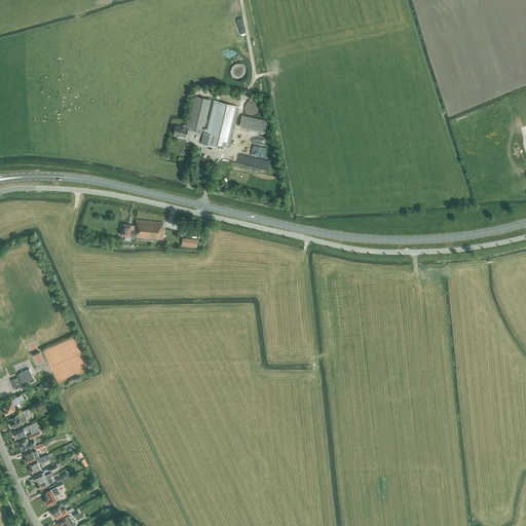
[(241,80),(242,80),(243,80),(245,79),(246,78),(247,77),(248,76),(248,75),(248,74),(248,73),(248,72),(248,71),(248,70),(248,69),(248,68),(247,68),(247,67),(246,66),(245,65),(243,64),(242,64),(241,63),(240,63),(239,63),(238,63),(237,63),(236,63),(236,64),(235,64),(234,65),(233,65),(232,66),(232,67),(231,67),(231,68),(231,69),(230,69),(230,70),(230,71),(230,72),(230,73),(230,74),(230,75),(231,76),(231,77),(232,77),(232,78),(233,78),(233,79),(234,80),(235,80),(236,80),(237,81),(238,81),(239,81),(240,81),(241,81),(241,80)]
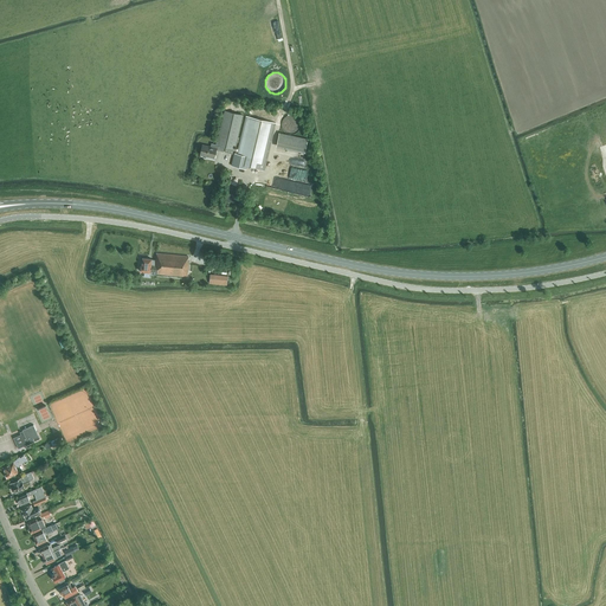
[(234,149),(243,115),(225,110),(217,141),(214,148),(202,144),(200,155),(214,159),(217,150),(224,152),(224,147),(234,149)]
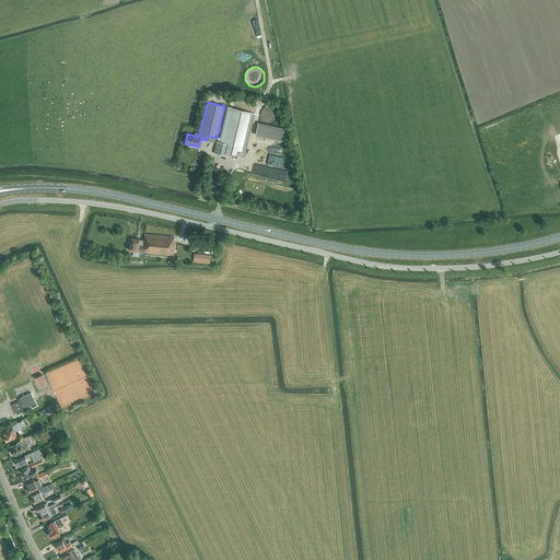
[(269,124),(270,124),(271,124),(272,124),(273,123),(275,121),(276,120),(277,119),(277,118),(278,117),(278,115),(278,114),(277,113),(277,112),(276,111),(275,109),(273,108),(272,107),(271,107),(270,106),(269,106),(267,106),(266,107),(265,107),(264,108),(263,109),(261,111),(261,112),(260,113),(260,114),(260,115),(260,117),(260,118),(261,119),(261,120),(263,121),(264,123),(265,124),(266,124),(267,124),(269,124)]
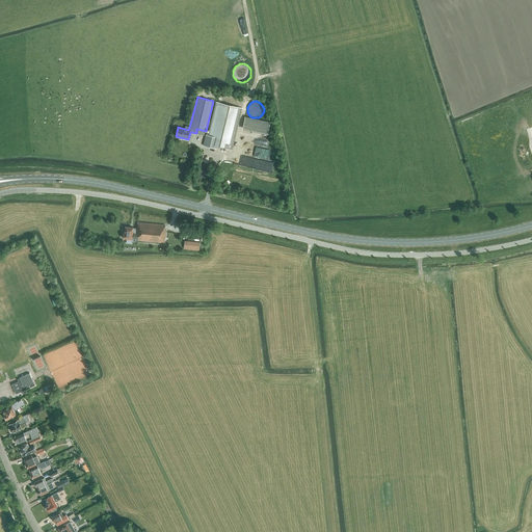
[(216,102),(208,136),(206,135),(203,145),(216,149),(216,147),(232,150),(241,108),(216,102)]
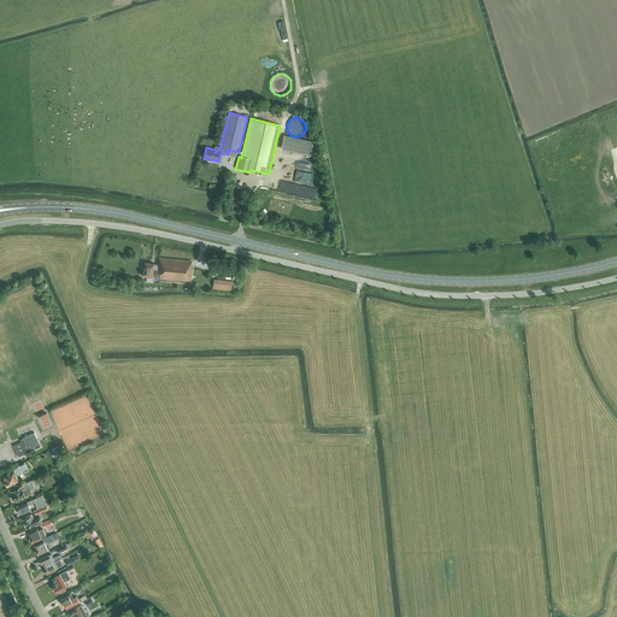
[(310,156),(313,141),(283,135),(281,150),(310,156)]
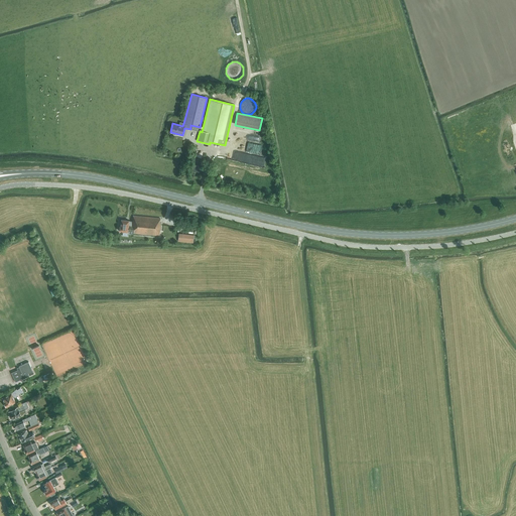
[(251,152),(260,154),(262,145),(253,143),(251,152)]
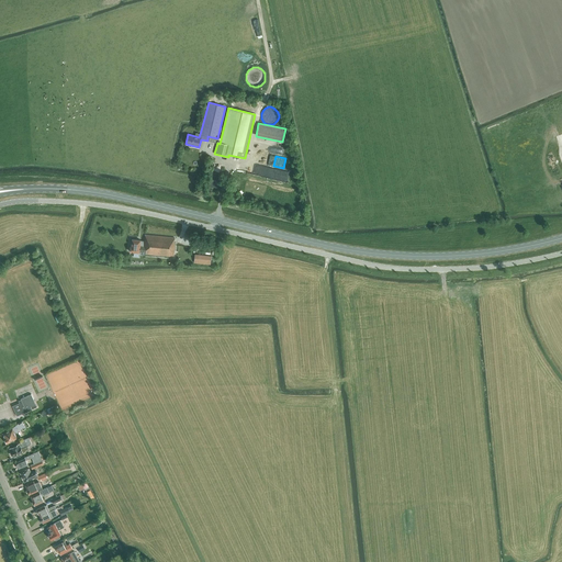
[(173,243),(175,237),(145,235),(144,242),(141,240),(132,239),(131,246),(131,247),(130,248),(130,250),(130,251),(139,253),(139,251),(145,253),(145,254),(173,257),(175,243),(173,243)]
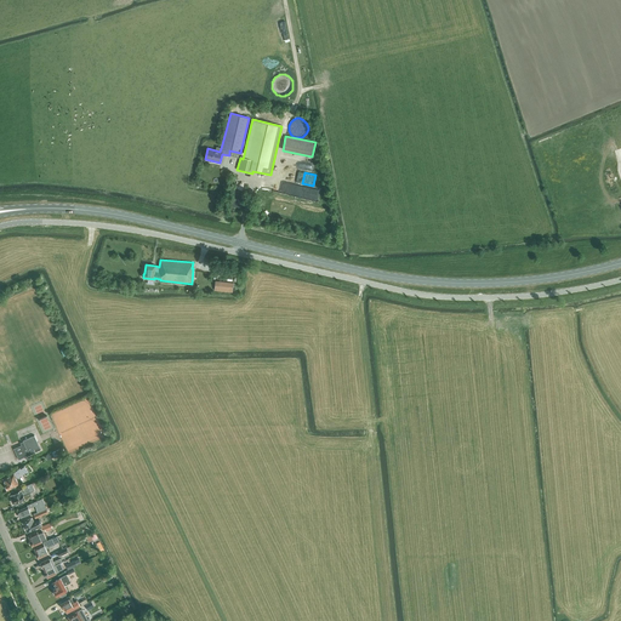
[(233,283),(215,281),(215,289),(233,291),(233,283)]
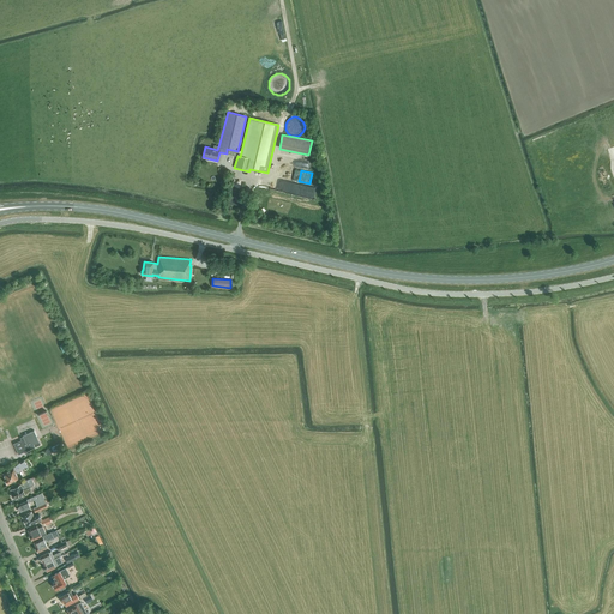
[(78,397),(50,408),(61,435),(67,443),(70,441),(71,445),(79,443),(82,440),(97,434),(101,432),(97,423),(96,423),(92,416),(89,411),(82,415),(85,411),(90,409),(88,407),(85,408),(83,404),(80,405),(79,402),(82,401),(79,398),(78,397)]
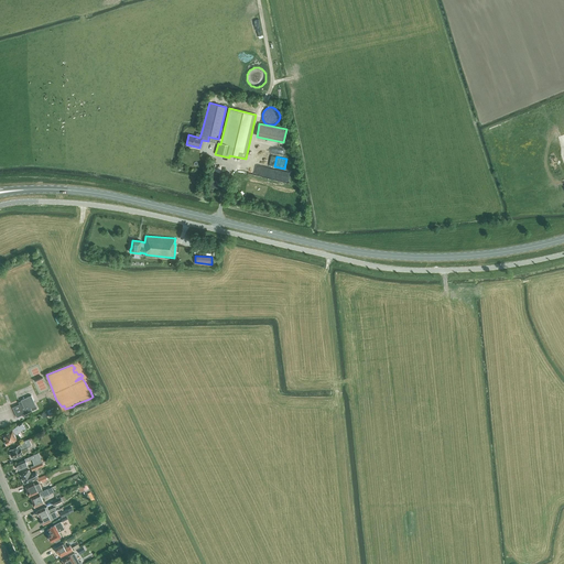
[(17,418),(30,412),(38,409),(31,396),(21,400),(22,403),(12,408),(17,418)]
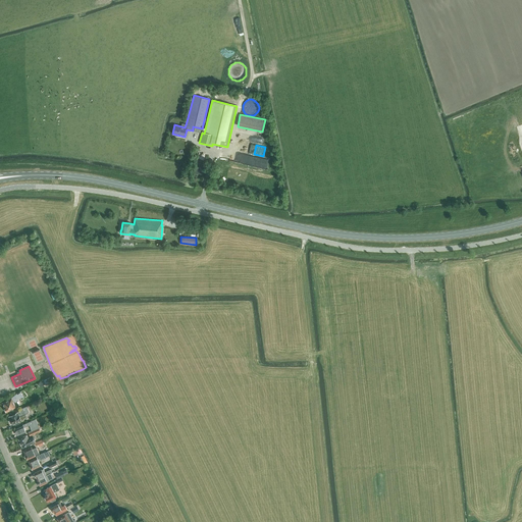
[(24,397),(20,392),(17,394),(16,393),(10,396),(11,398),(15,402),(21,397),(24,397)]
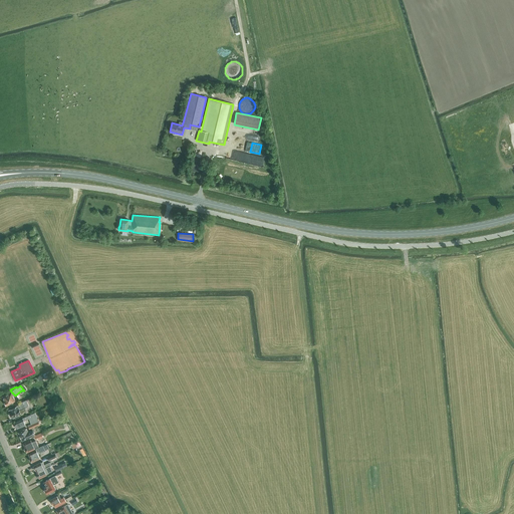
[(6,406),(15,401),(11,392),(2,396),(4,401),(6,406)]
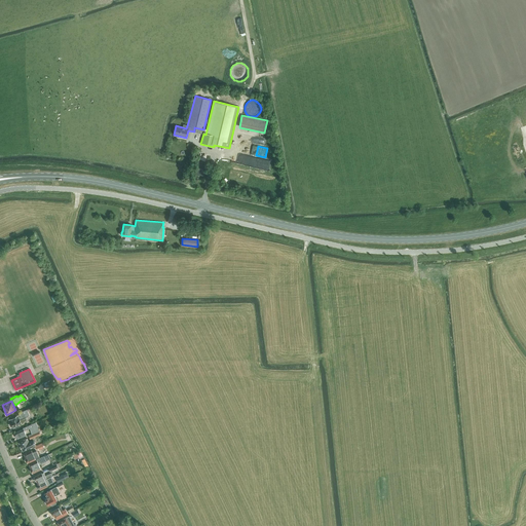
[(20,426),(19,423),(21,422),(20,420),(29,416),(26,409),(16,413),(17,415),(14,417),(9,420),(10,422),(9,422),(10,423),(10,425),(11,426),(14,425),(15,427),(20,426)]
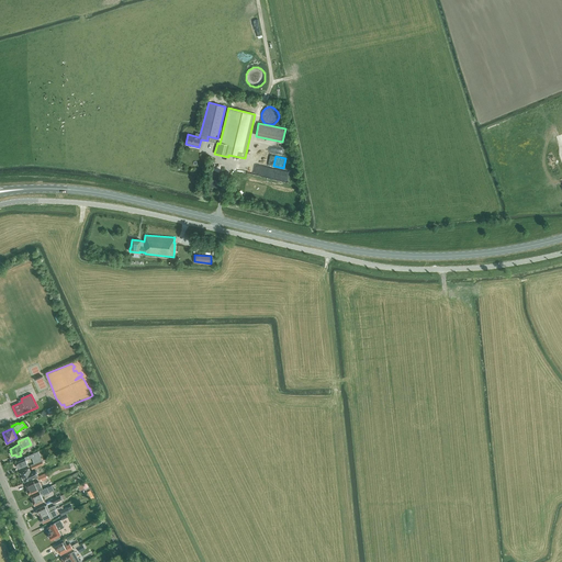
[(34,463),(42,460),(40,454),(38,451),(31,454),(24,458),(25,459),(15,462),(17,464),(19,469),(27,464),(26,460),(32,458),(33,461),(34,463)]
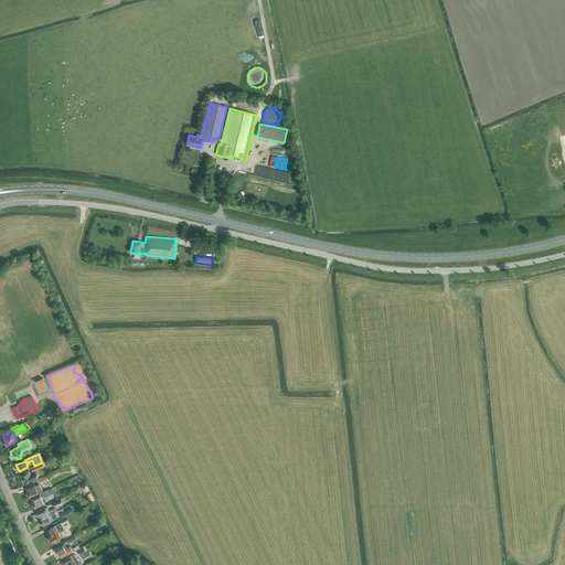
[(42,462),(34,466),(34,467),(31,468),(32,472),(44,467),(42,462)]
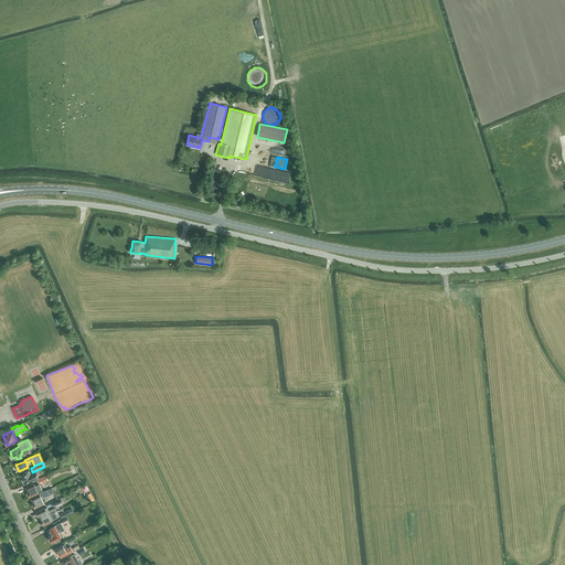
[(32,476),(30,472),(29,471),(20,475),(24,484),(33,480),(39,478),(36,473),(32,476)]
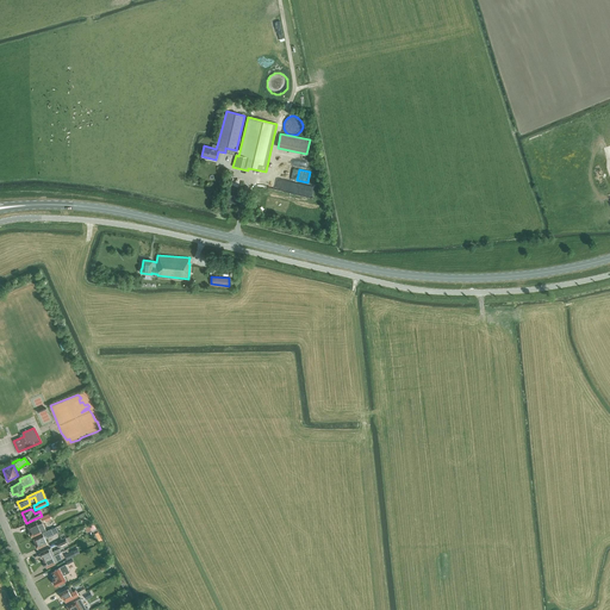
[(38,524),(36,522),(27,526),(30,531),(30,533),(30,535),(32,535),(32,536),(45,529),(42,522),(38,524)]
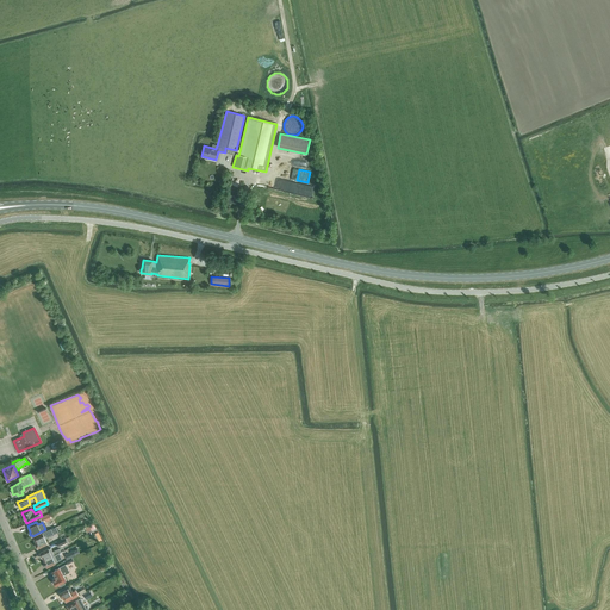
[(38,548),(48,543),(45,539),(54,535),(51,529),(42,533),(43,534),(33,539),(36,542),(36,543),(38,548)]
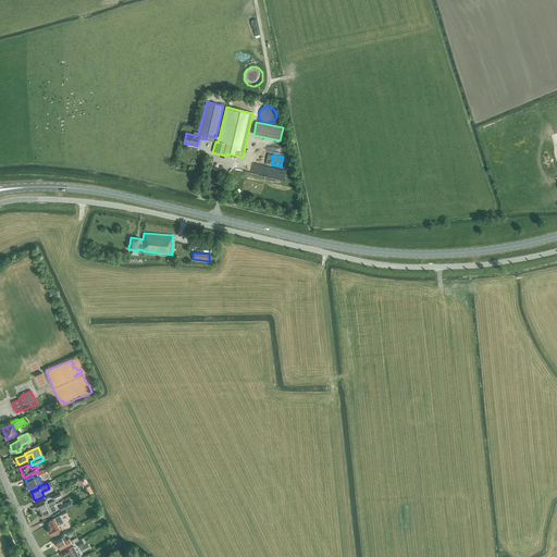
[(52,499),(61,495),(65,494),(63,489),(48,496),(49,500),(52,498),(52,499)]
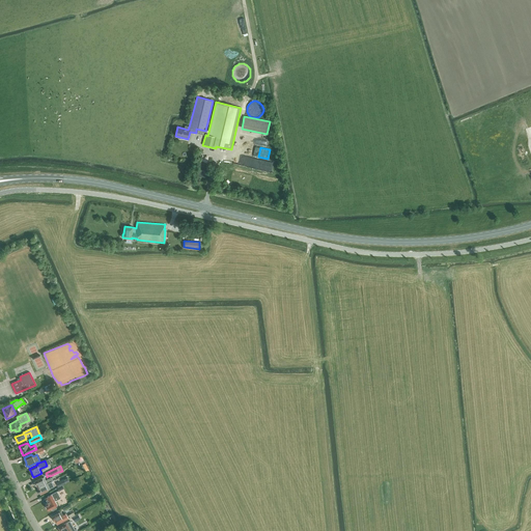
[(47,482),(52,480),(51,477),(46,480),(44,477),(43,478),(43,477),(35,481),(34,482),(34,483),(35,484),(36,484),(36,485),(37,485),(38,487),(47,482)]
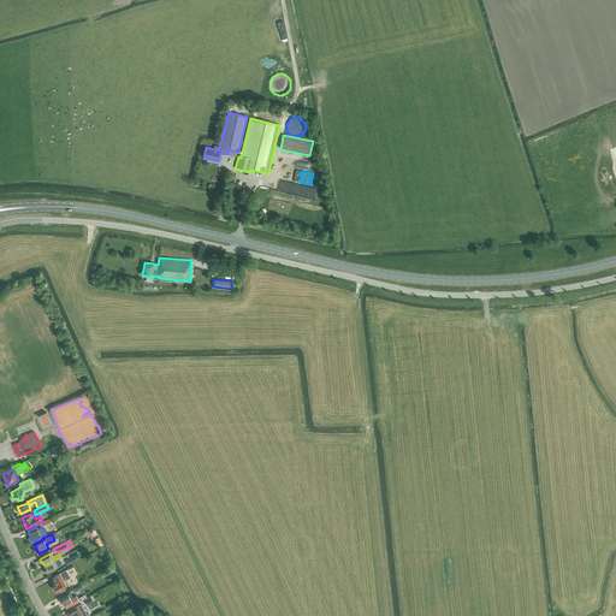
[(54,560),(45,566),(45,567),(45,568),(45,569),(46,572),(47,572),(47,573),(58,567),(63,564),(60,562),(59,558),(61,557),(60,557),(54,560)]
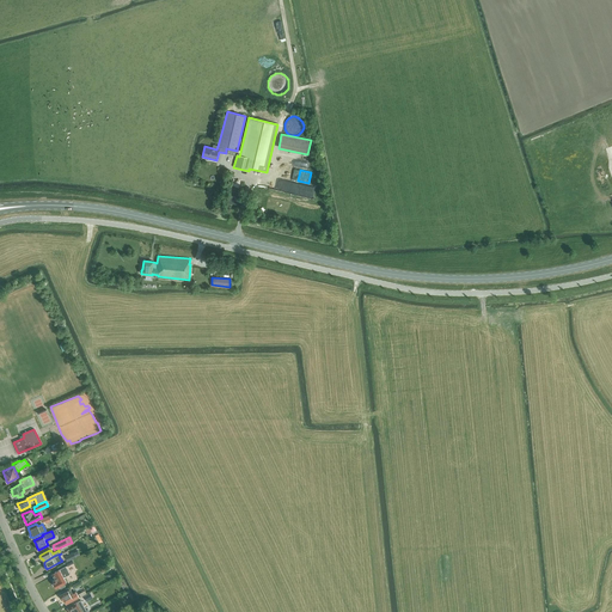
[(69,574),(66,565),(60,569),(55,571),(55,573),(51,574),(54,579),(53,580),(54,582),(53,582),(54,583),(53,583),(53,585),(54,586),(55,587),(56,587),(59,586),(60,588),(61,588),(65,586),(65,585),(63,583),(66,581),(63,577),(69,574)]
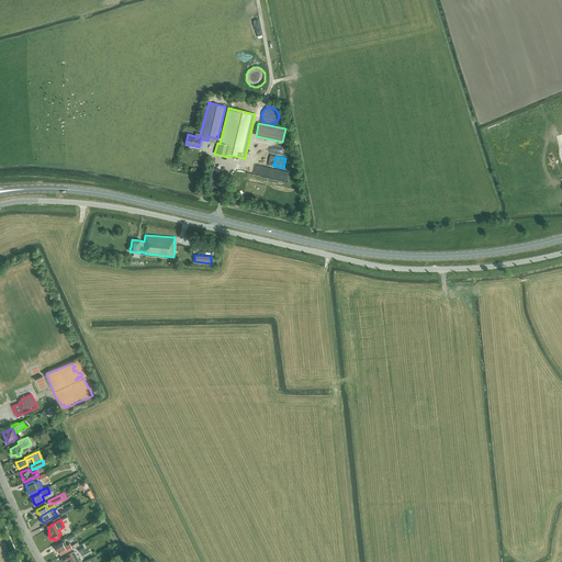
[(67,544),(65,541),(55,547),(56,547),(55,548),(55,549),(56,550),(57,550),(58,551),(59,552),(60,554),(65,552),(70,549),(72,549),(71,546),(69,543),(67,544)]
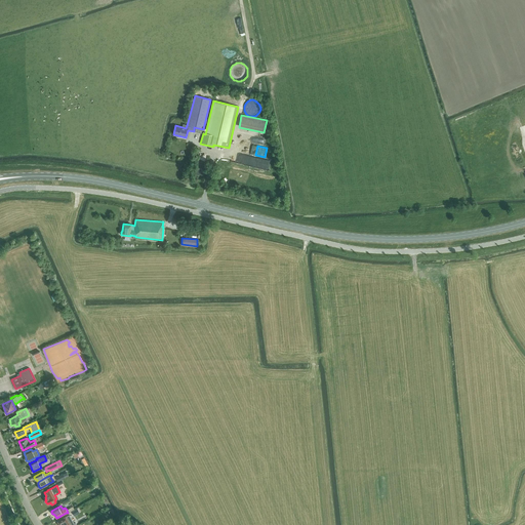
[(71,524),(74,523),(70,515),(57,521),(59,524),(71,524)]
